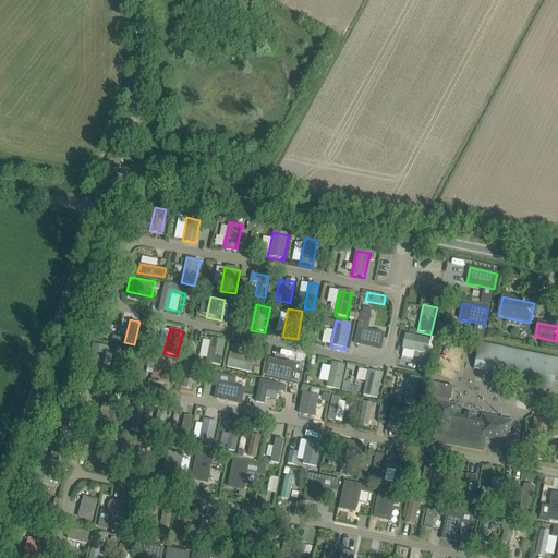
[(358,328),(354,343),(380,350),(385,334),(381,334),(381,332),(377,331),(375,332),(358,328)]
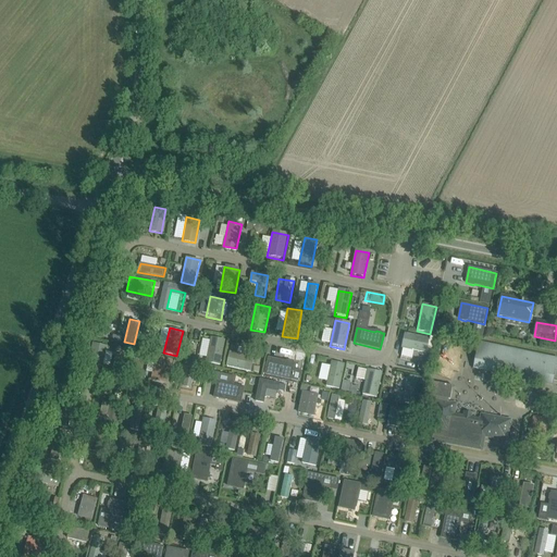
[(430,354),(434,337),(405,331),(401,347),(430,354)]
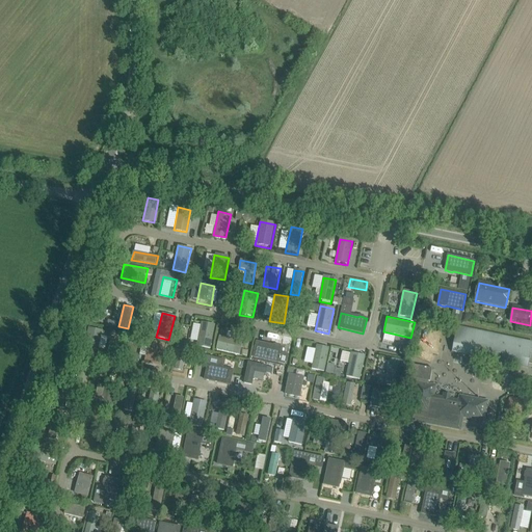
[(196,346),(210,349),(215,324),(201,321),(196,346)]
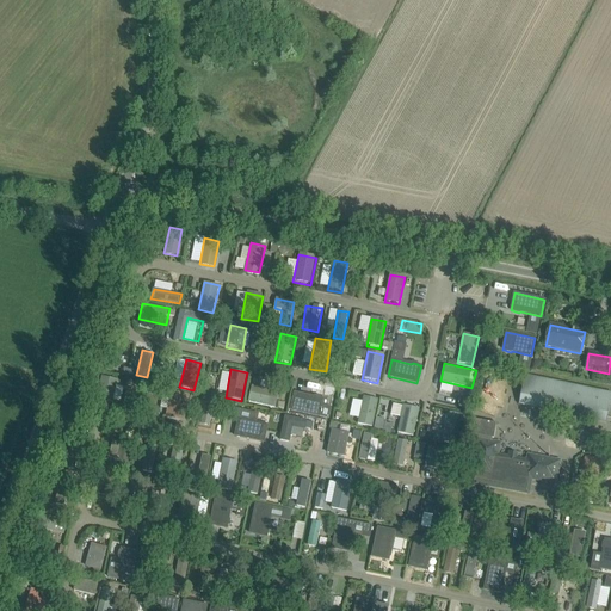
[(610,393),(526,376),(522,400),(606,418),(606,415),(610,415),(610,403),(609,403),(610,393)]
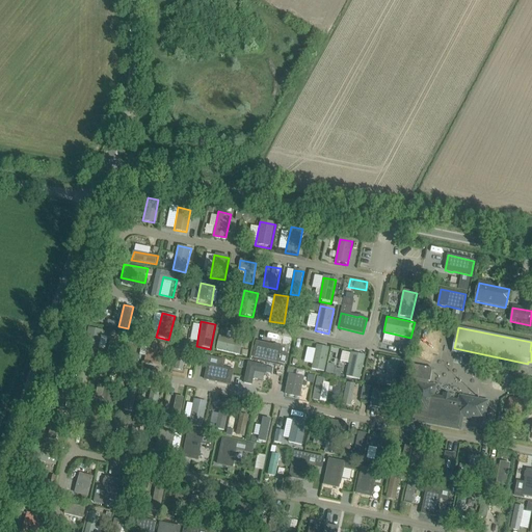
[(102,331),(88,328),(84,348),(98,351),(102,331)]
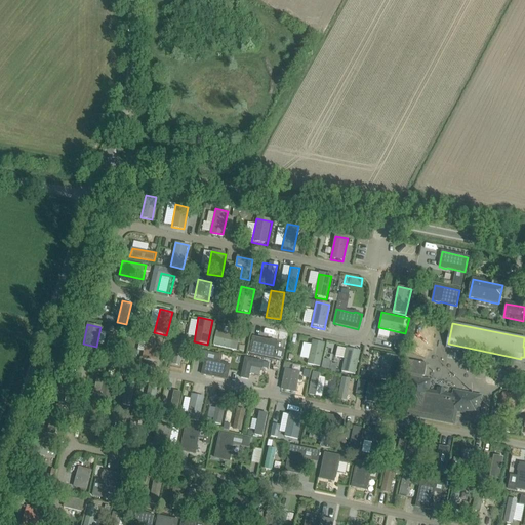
[(240,337),(217,332),(214,346),(237,351),(240,337)]
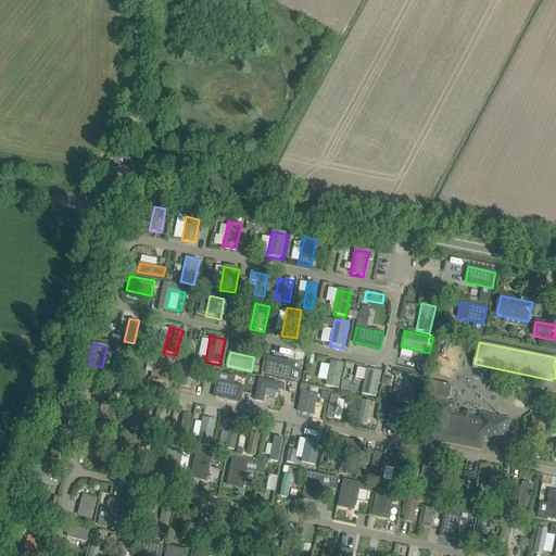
[(168,383),(173,361),(155,356),(151,380),(168,383)]
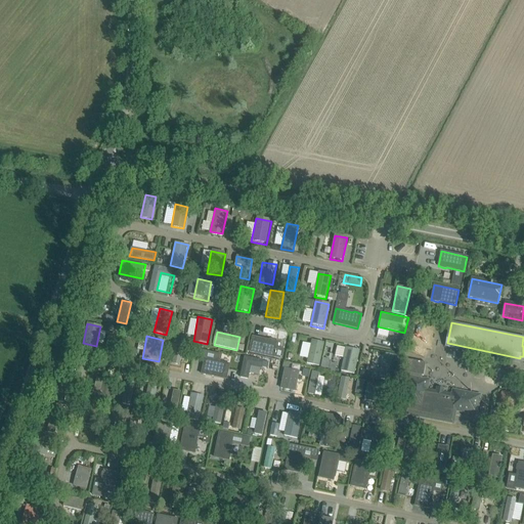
[(253,336),(250,352),(274,357),(278,341),(275,341),(275,340),(271,339),(270,340),(253,336)]
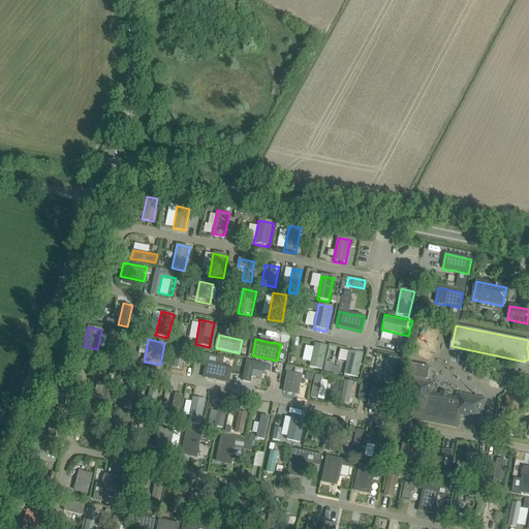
[(321,370),(327,345),(314,342),(309,367),(321,370)]
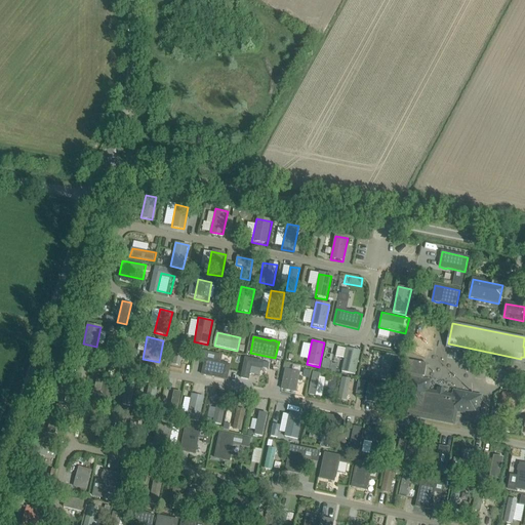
[(179,367),(184,345),(176,344),(171,366),(179,367)]
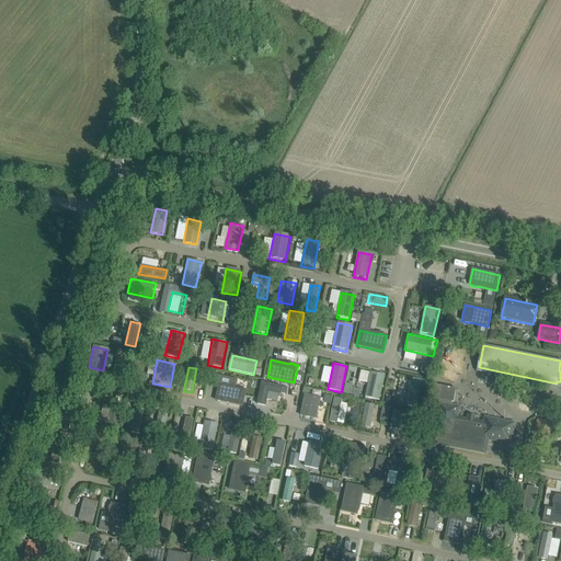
[(380,401),(386,376),(370,374),(365,398),(380,401)]
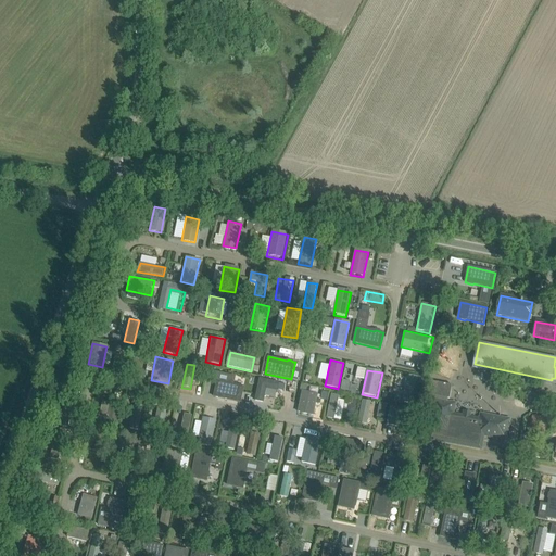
[(407,375),(402,402),(415,404),(420,377),(407,375)]
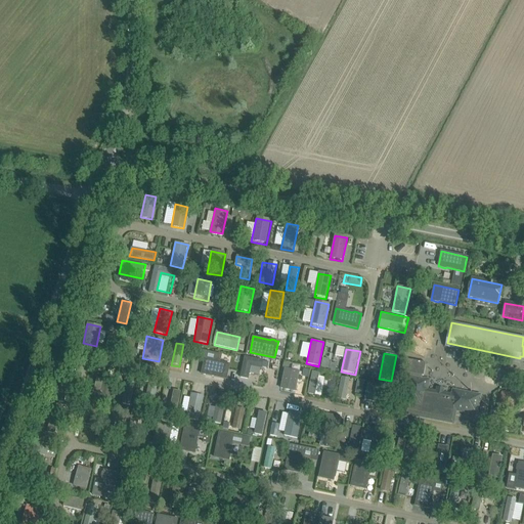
[(277,368),(278,362),(262,358),(258,376),(270,379),(273,367),(277,368)]
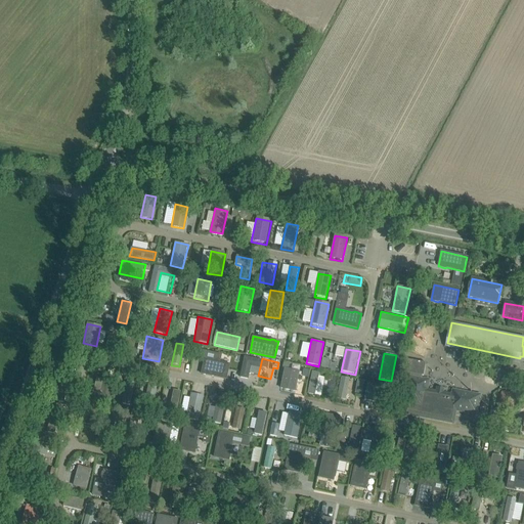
[(205,359),(202,374),(226,380),(229,364),(205,359)]
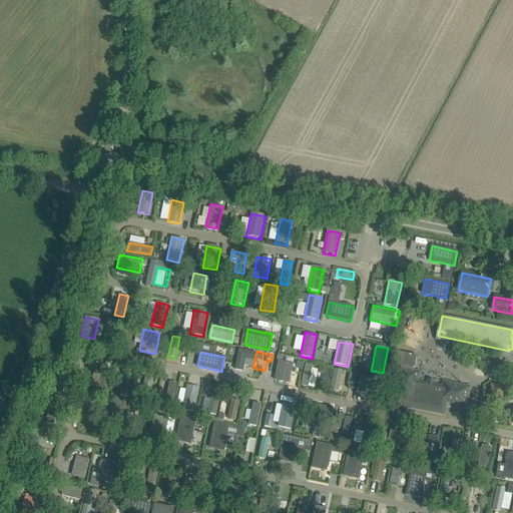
[(329,363),(330,354),(316,352),(315,361),(329,363)]
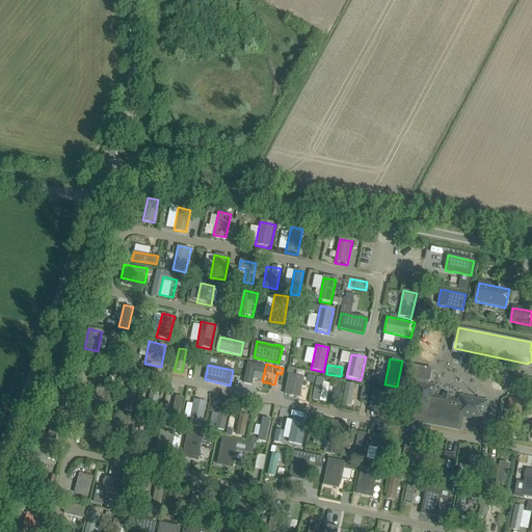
[(416,382),(409,411),(411,411),(410,420),(455,428),(456,420),(461,421),(462,417),(483,421),(487,402),(460,397),(459,402),(449,400),(450,395),(444,394),(443,399),(432,397),(434,387),(427,384),(428,381),(430,381),(432,369),(414,366),(410,381),(416,382)]
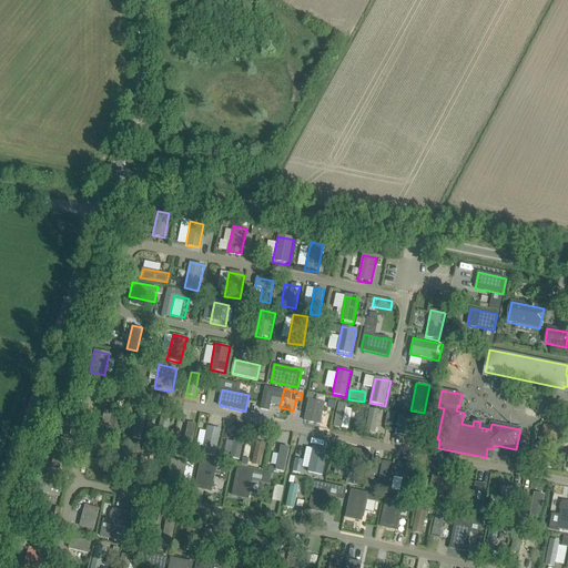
[(272,412),(275,393),(266,392),(262,409),(272,412)]
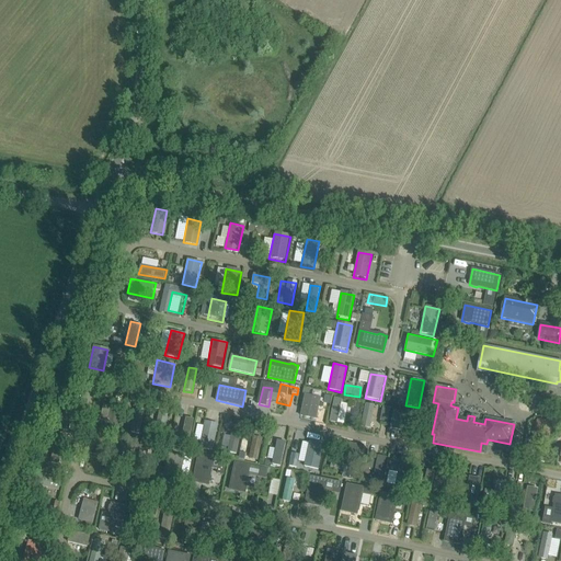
[(305,395),(300,415),(316,419),(319,407),(323,408),(323,403),(319,402),(320,398),(305,395)]
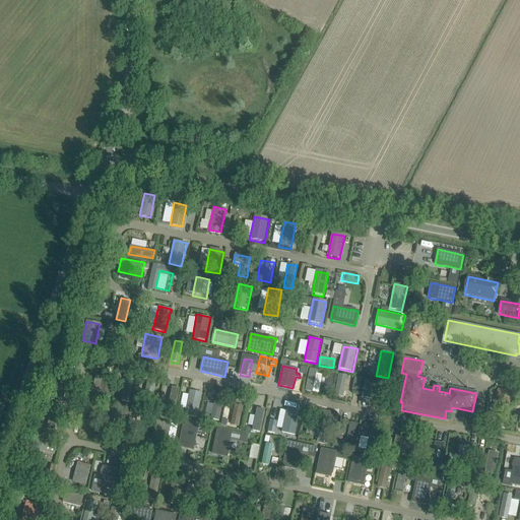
[(313,393),(318,371),(311,370),(306,392),(313,393)]
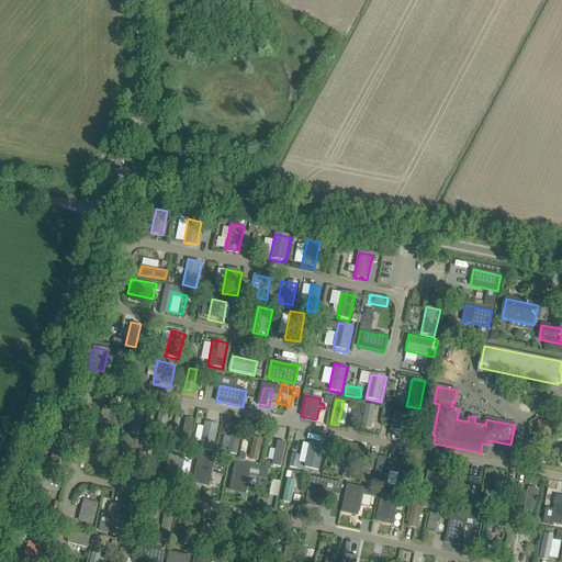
[(115,430),(121,406),(113,405),(110,419),(100,417),(98,426),(115,430)]
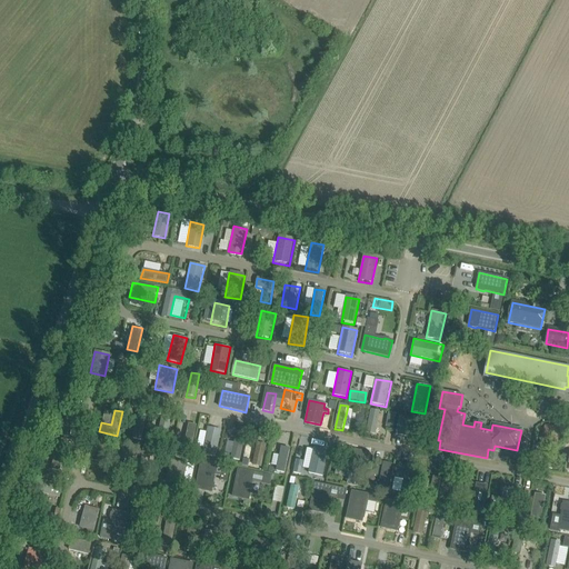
[(375,437),(379,412),(371,410),(366,435),(375,437)]
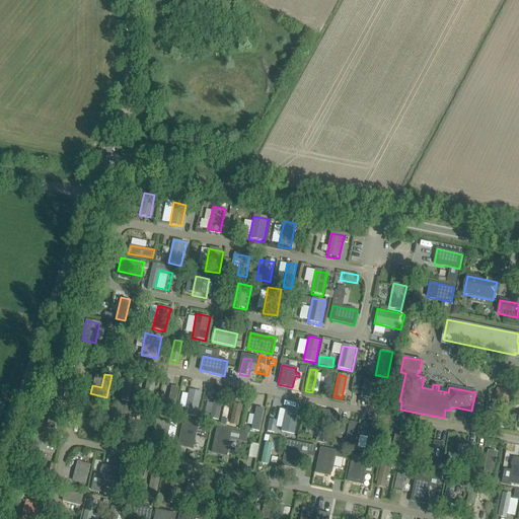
[(126,401),(131,380),(123,378),(118,399),(126,401)]
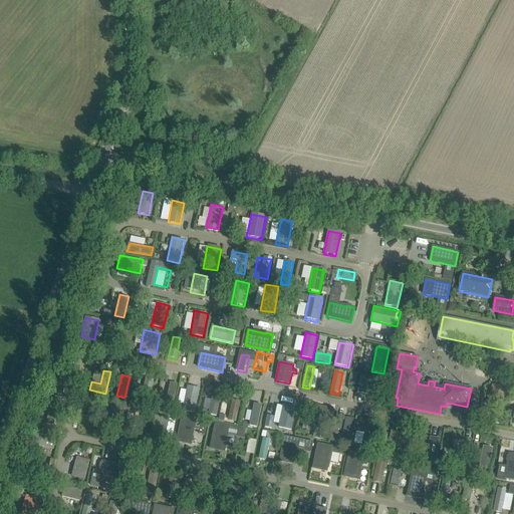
[(370,377),(361,375),(357,397),(366,399),(370,377)]
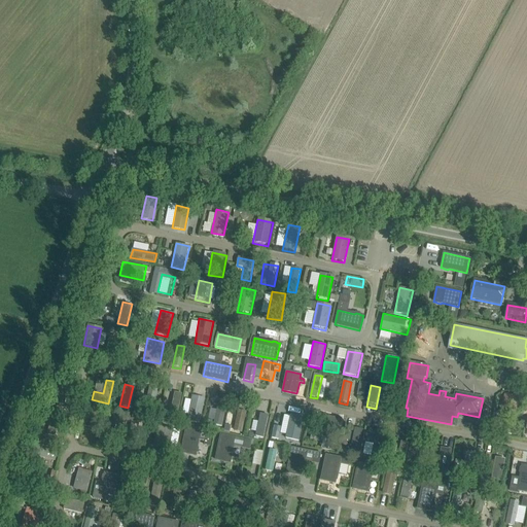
[(152,413),(157,388),(149,387),(144,411),(152,413)]
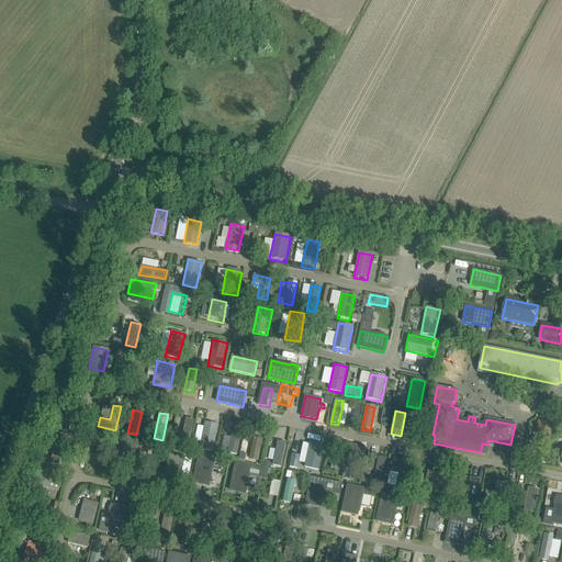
[(422,417),(413,415),(408,437),(417,438),(422,417)]
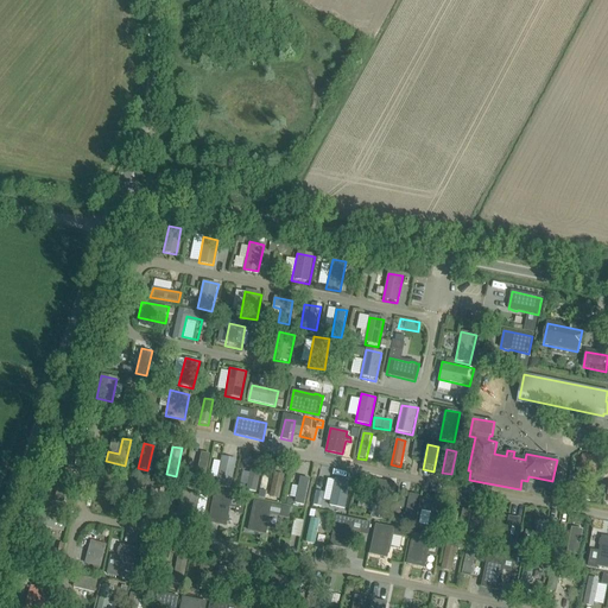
[(469,454),(460,451),(456,475),(466,476),(469,454)]
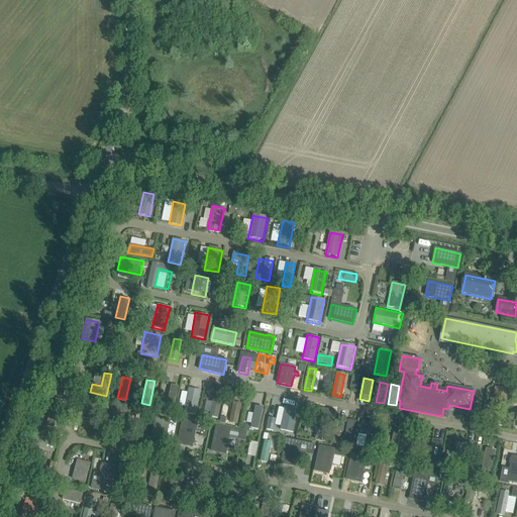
[(189,387),(184,413),(195,415),(201,390),(189,387)]
